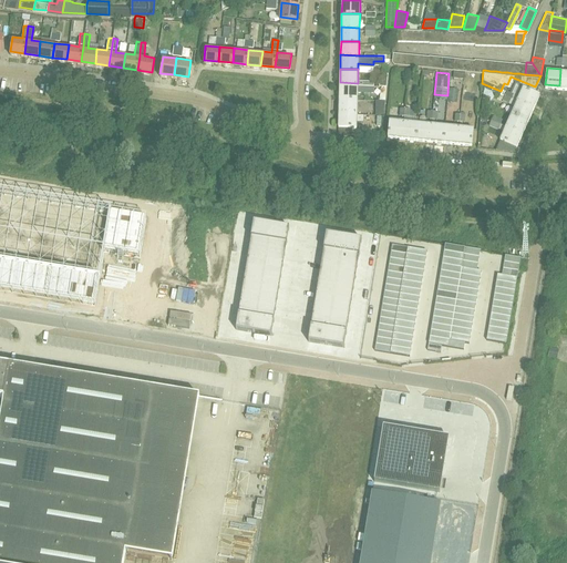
[(340,82),(339,96),(358,96),(358,88),(358,83),(340,82)]
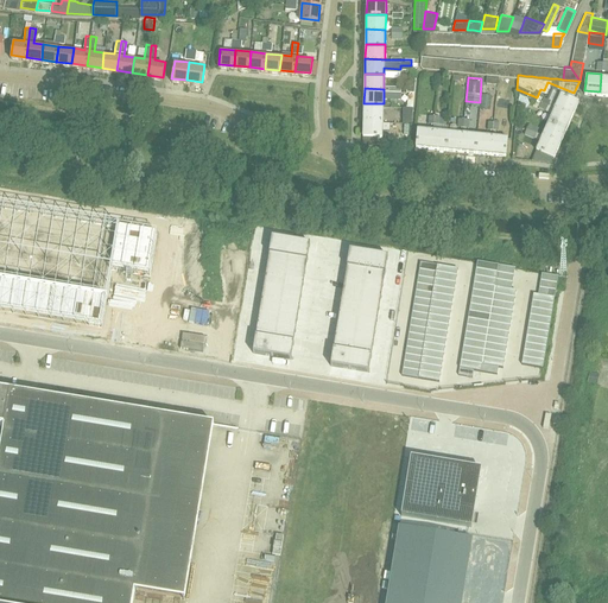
[(492,97),(492,91),(482,91),(481,106),(491,107),(492,97)]
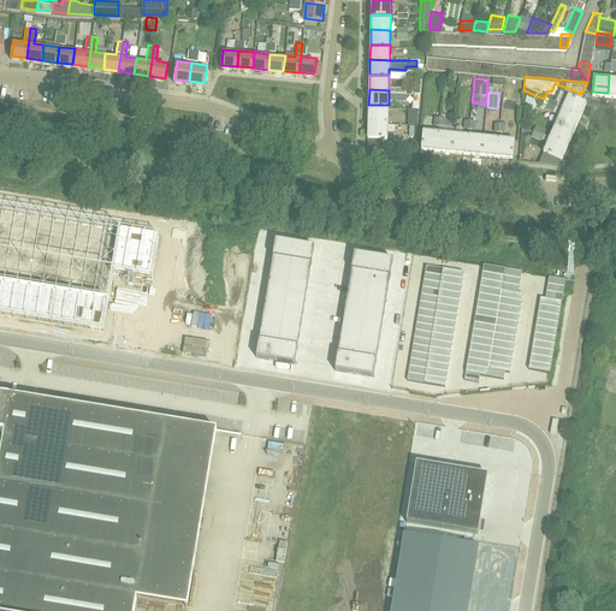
[(563,102),(562,107),(580,114),(586,100),(568,93),(563,102)]
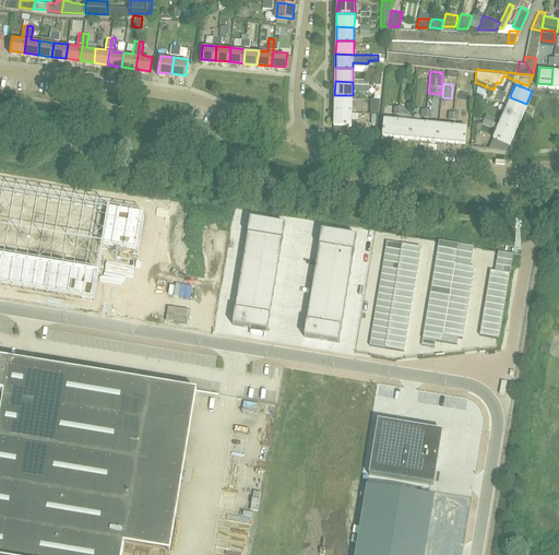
[(352,109),(353,95),(334,95),(334,108),(352,109)]
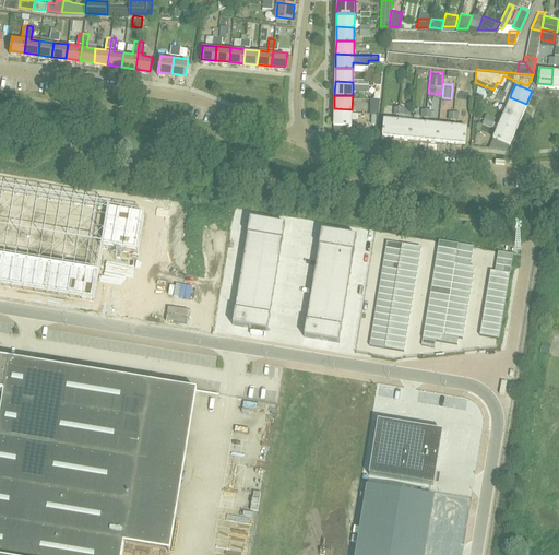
[(526,104),(510,97),(504,109),(521,117),(526,104)]
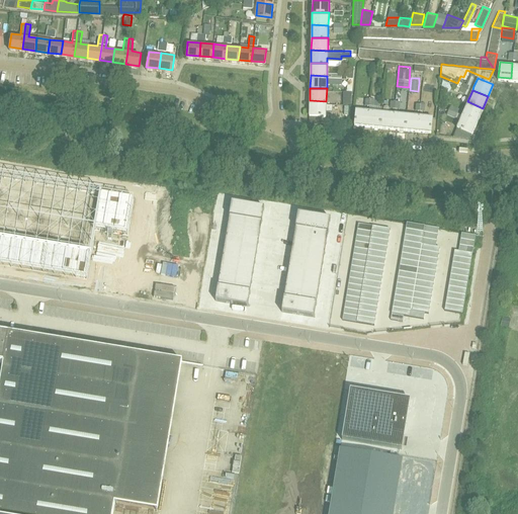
[(326,114),(326,101),(310,100),(310,113),(326,114)]
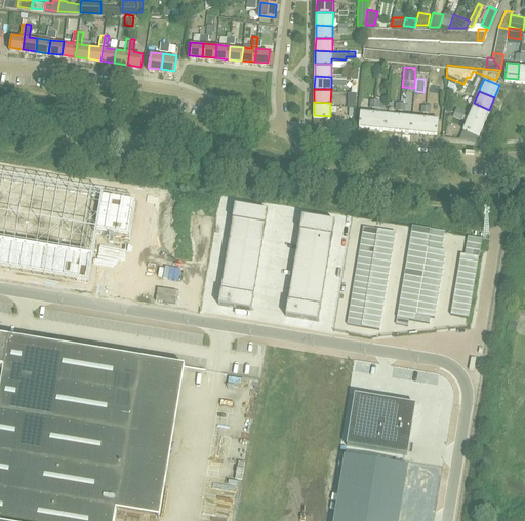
[(484,121),(489,110),(474,103),(469,114),(484,121)]
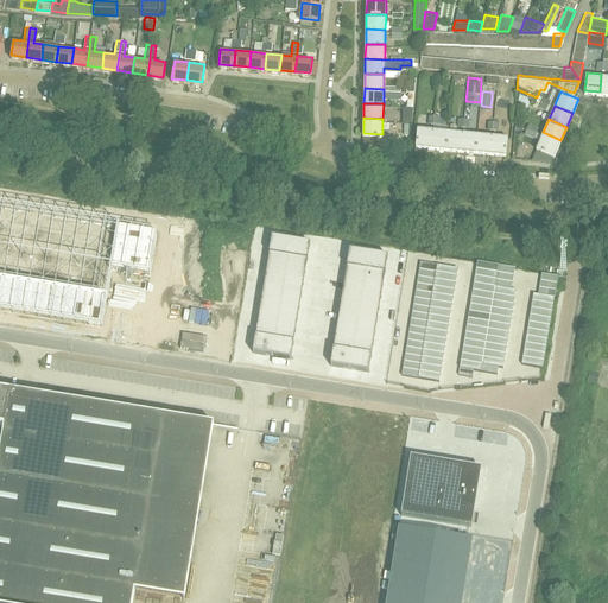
[(431,145),(434,127),(418,126),(416,144),(431,145)]
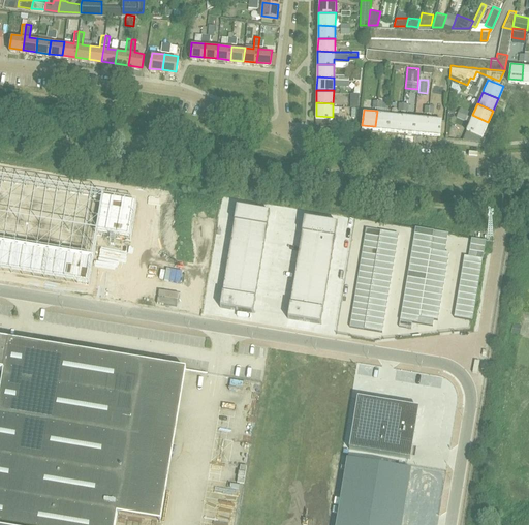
[(387,128),(390,112),(377,111),(375,126),(387,128)]
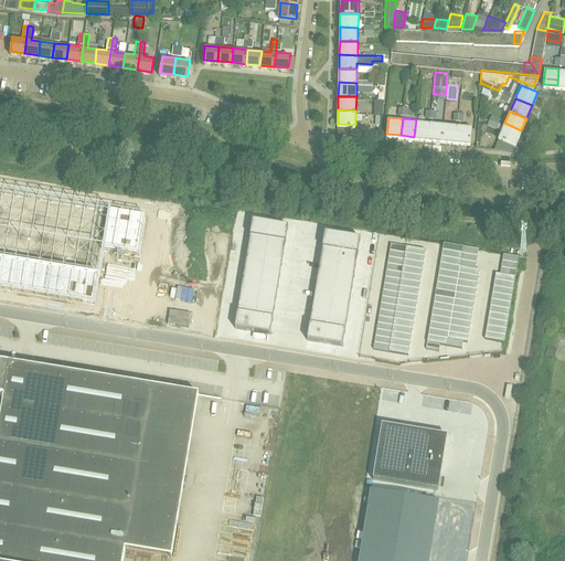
[(428,138),(429,122),(416,119),(414,137),(428,138)]
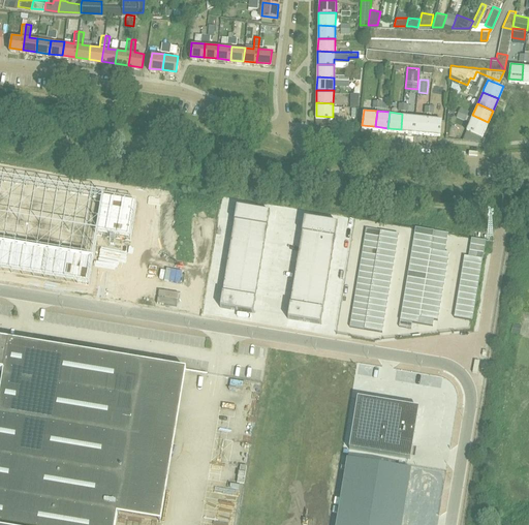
[(413,130),(415,115),(402,114),(401,129),(413,130)]
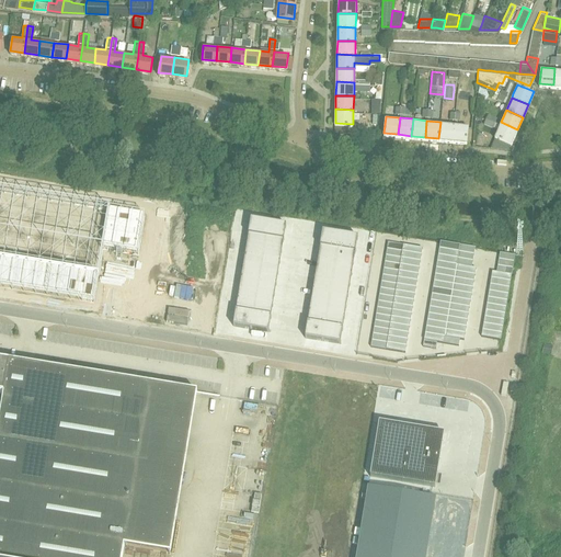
[(453,139),(454,123),(441,122),(438,138),(453,139)]
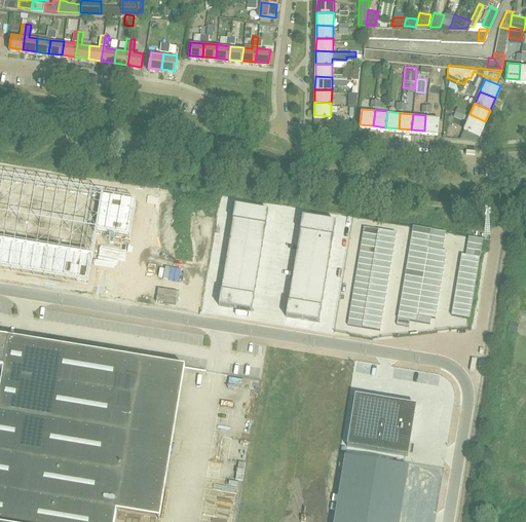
[(480,134),(485,121),(470,114),(464,126),(480,134)]
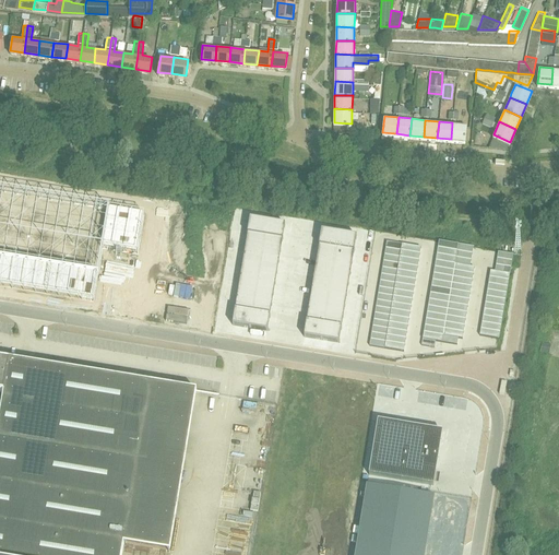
[(452,122),(451,139),(465,140),(466,124),(452,122)]
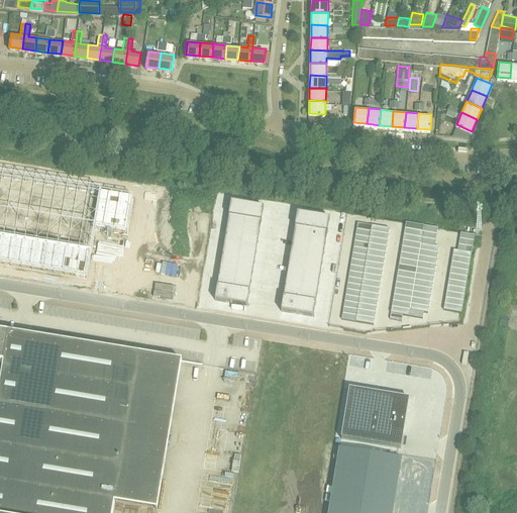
[(209,164),(210,150),(201,149),(200,163),(209,164)]
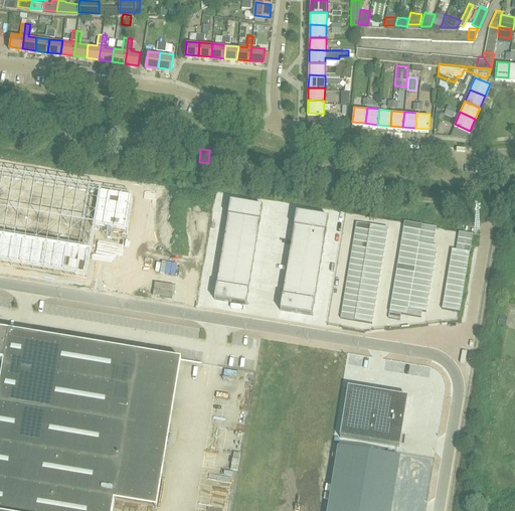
[(127,230),(133,193),(0,171),(0,260),(87,275),(95,225),(127,230)]
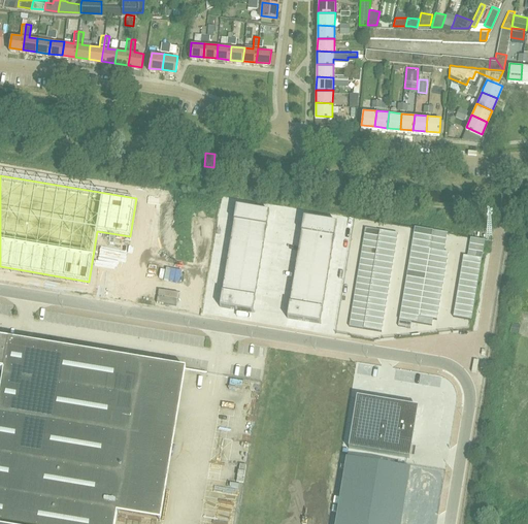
[(236,203),(220,303),(253,308),(269,208),(236,203)]
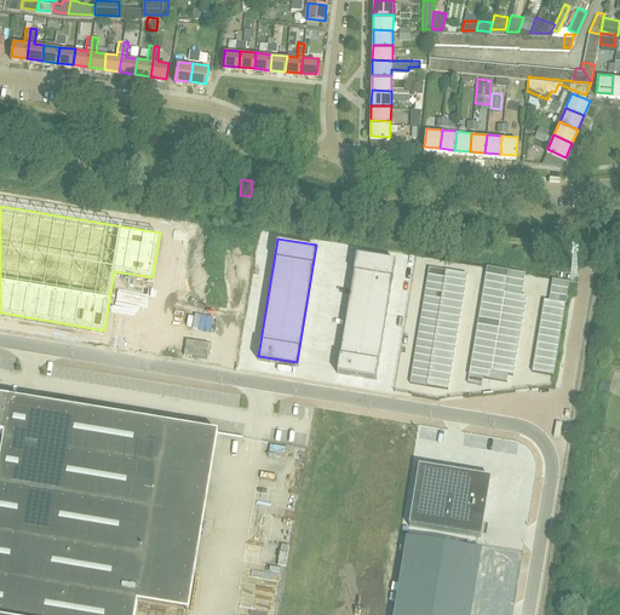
[(356,252),(337,369),(375,375),(395,258),(356,252)]
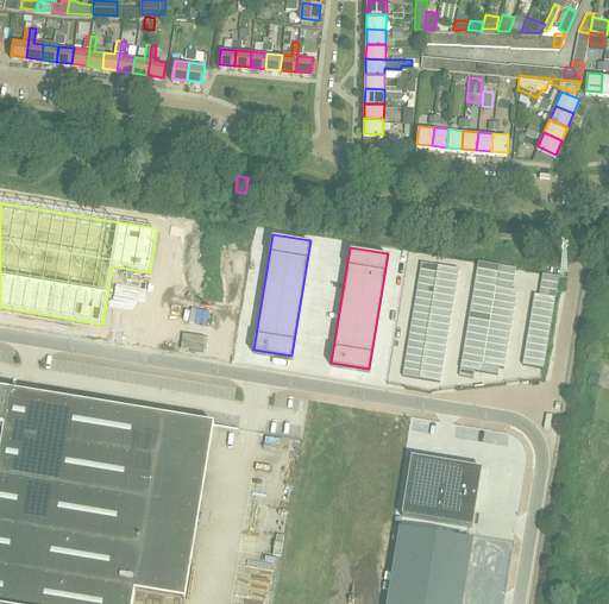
[(421,259),(402,372),(440,378),(459,265),(421,259)]
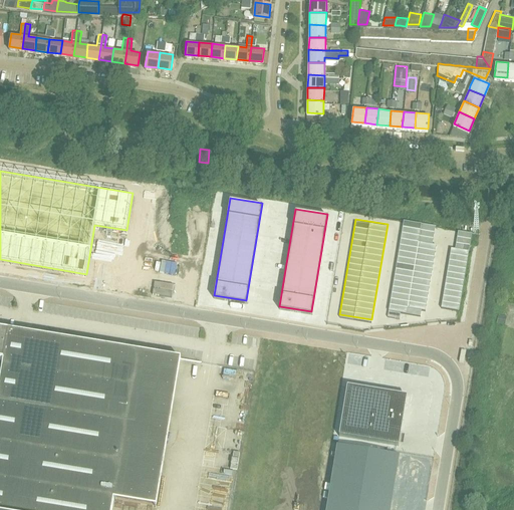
[(404,219),(388,314),(400,316),(401,310),(421,313),(422,307),(426,308),(436,242),(432,242),(435,224),(404,219)]
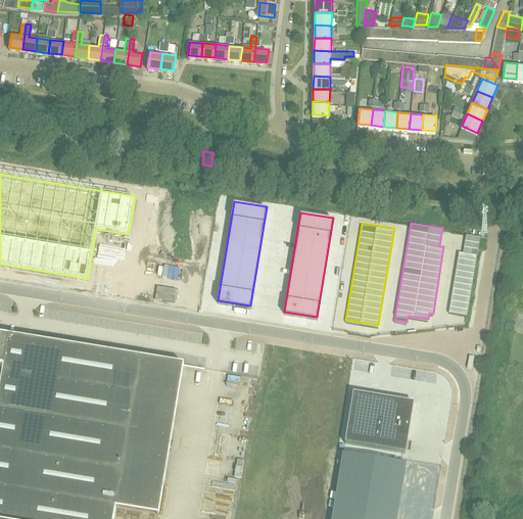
[(459,249),(448,310),(467,313),(480,234),(466,232),(463,250),(459,249)]
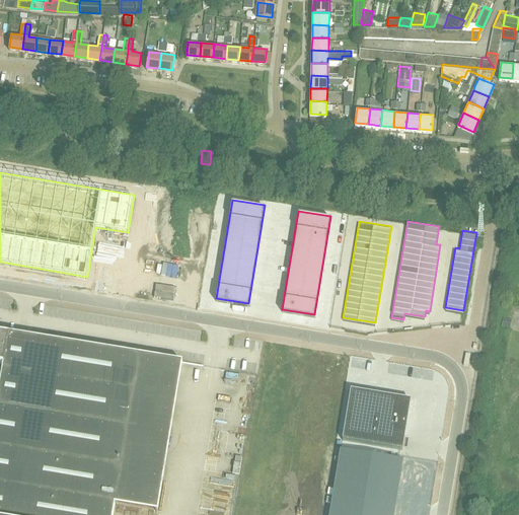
[(510,324),(512,316),(504,314),(502,322),(510,324)]
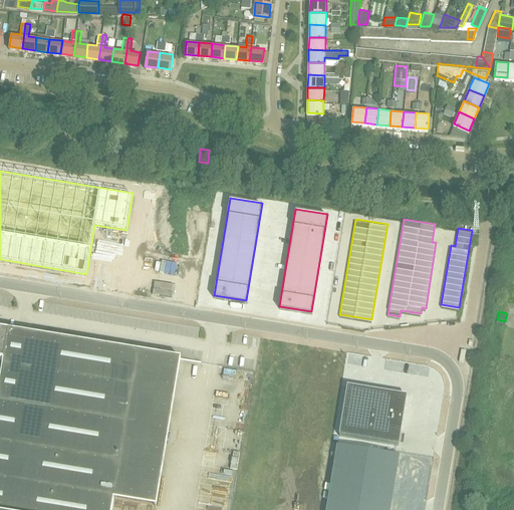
[(0,509),(110,509),(113,496),(138,349),(180,356),(201,359),(8,327),(0,325),(0,509)]
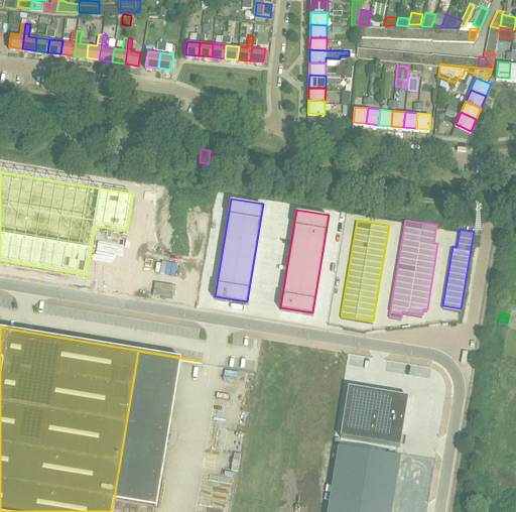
[(346,401),(340,434),(400,444),(405,411),(407,394),(349,385),(346,401)]
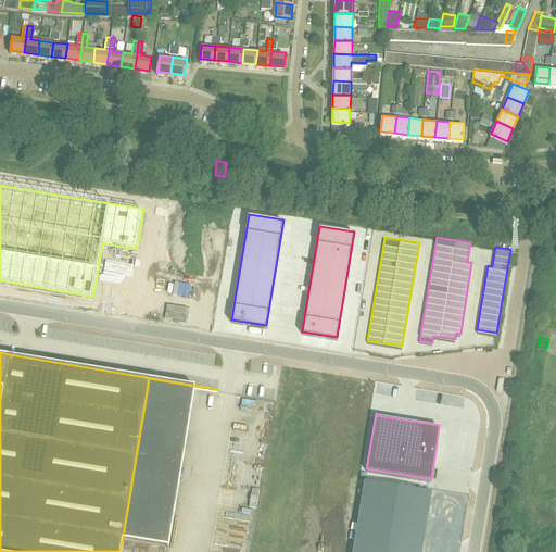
[(364,491),(353,551),(420,551),(429,502),(364,491)]
